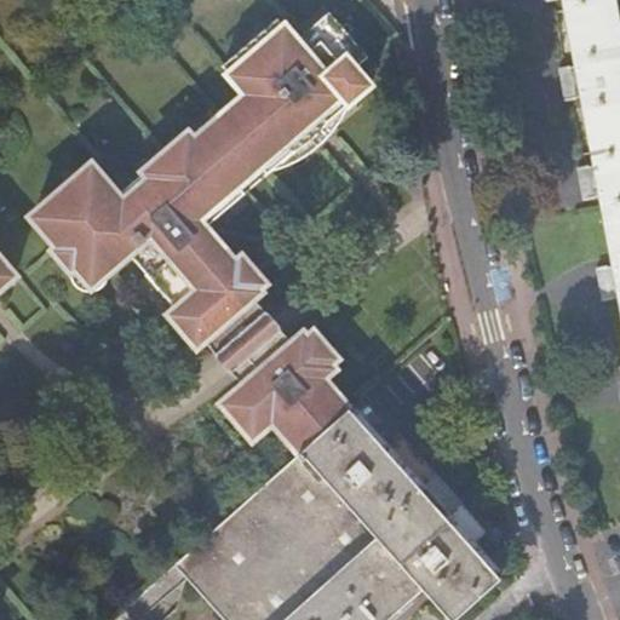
[(619,0),(563,0),(619,308),(619,311),(619,315),(619,0)]
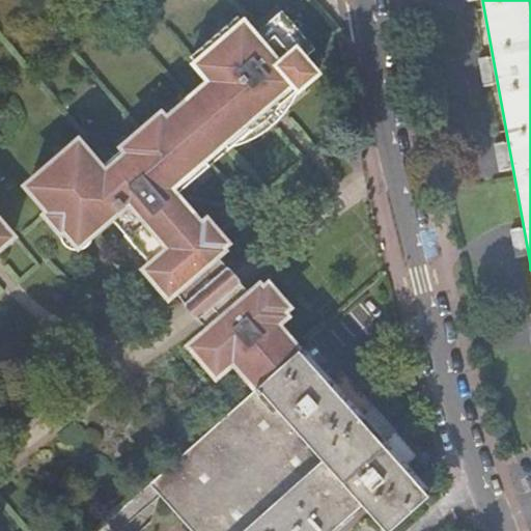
[(111,219),(176,295),(220,260),(219,258),(218,256),(223,251),(176,196),(211,167),(204,160),(223,143),(229,150),(317,75),(304,60),(315,51),(282,12),(254,36),(239,18),(214,38),(220,46),(203,60),(202,72),(217,88),(194,108),(189,103),(167,121),(162,116),(124,148),(129,155),(112,170),(107,164),(102,168),(79,143),(62,158),(66,162),(49,176),(46,172),(28,187),(52,212),(47,217),(61,232),(67,228),(82,244),(111,219)]
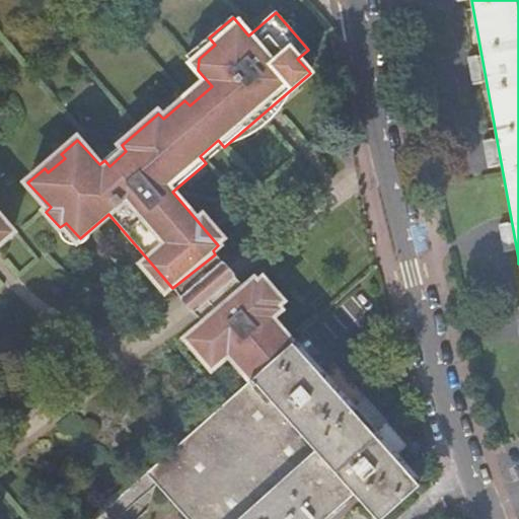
[(0,242),(13,231),(0,216),(0,242)]
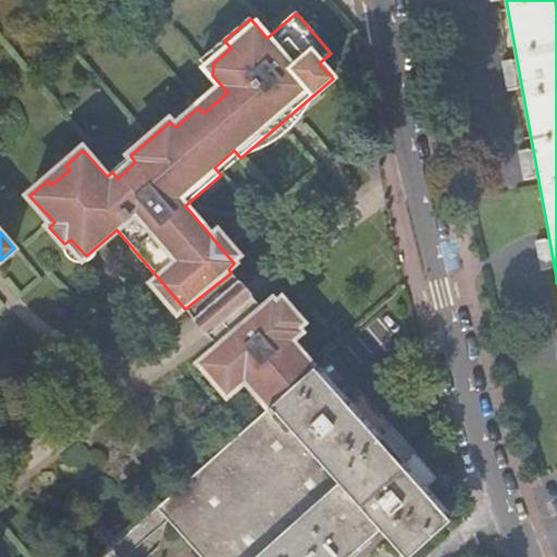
[(260,308),(215,343),(217,346),(218,348),(206,358),(233,390),(245,380),(269,407),(324,358),(273,300),(263,309),(261,307),(260,308)]
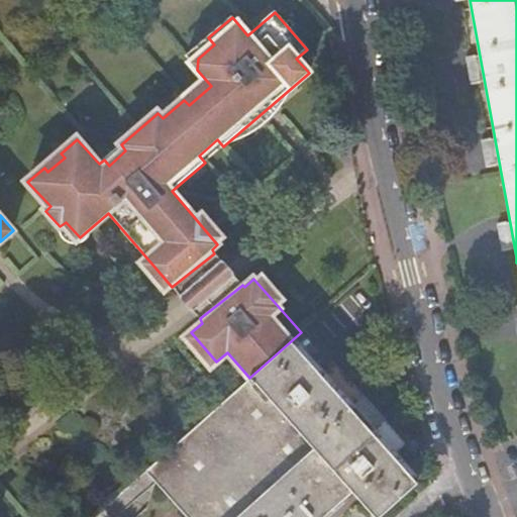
[(249,378),(146,469),(189,516),(318,516),(350,489),(392,453),(402,443),(302,331),(301,332),(249,378)]
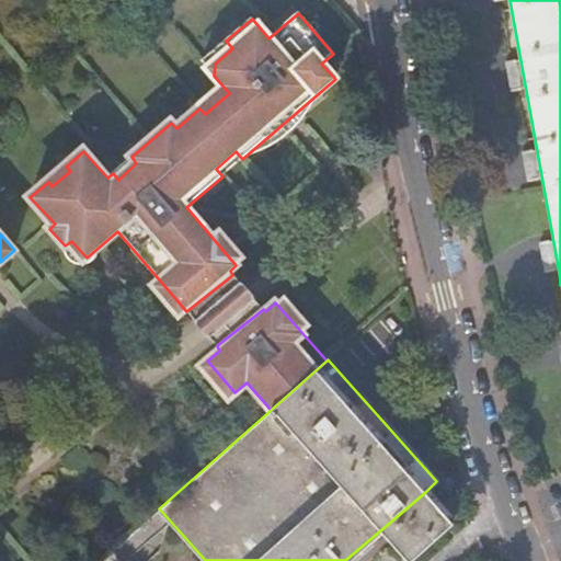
[(412,560),(454,525),(425,492),(380,530),(407,560),(412,560)]
